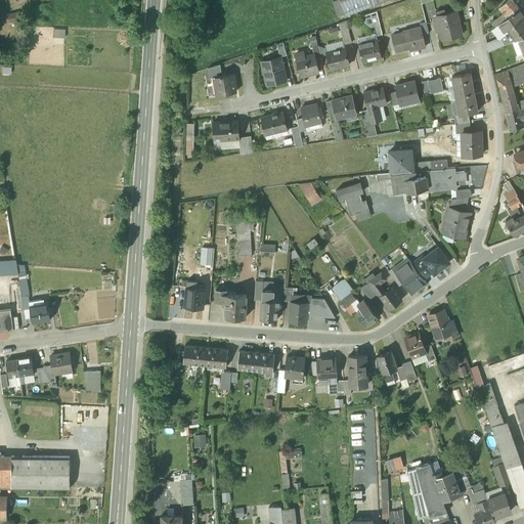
[(340,0),(346,14),(375,4),(387,0),(340,0)]
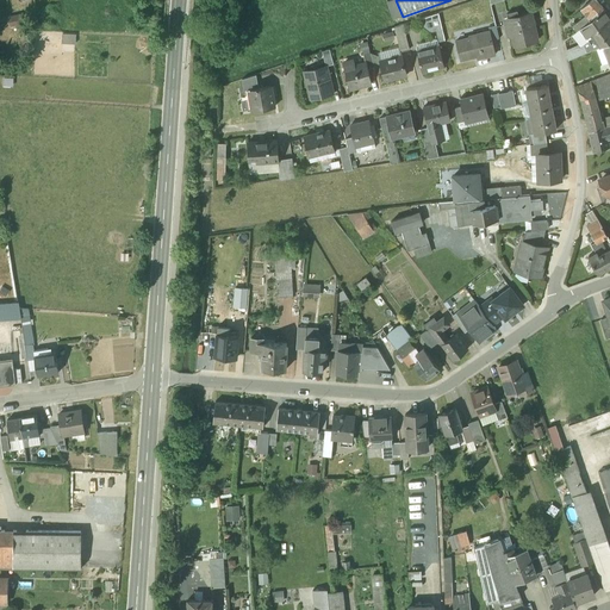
[(596,0),(593,0),(583,10),(587,17),(573,29),(577,33),(593,17),(603,8),(596,0)]
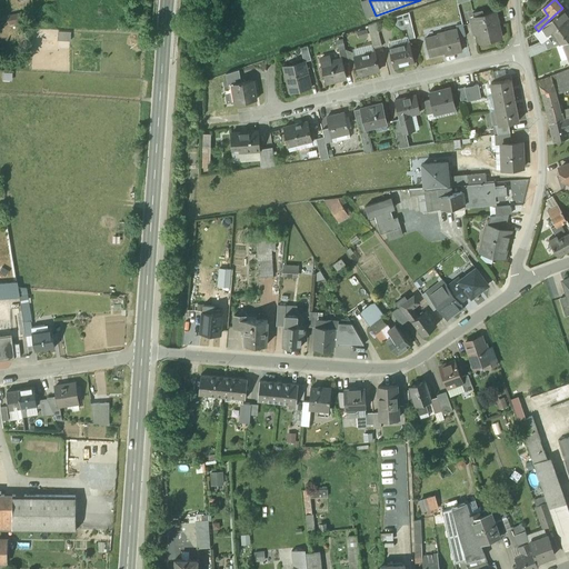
[(496,10),(482,13),(481,9),(472,11),(475,20),(470,21),(472,35),(477,33),(479,41),(501,37),(496,10)]
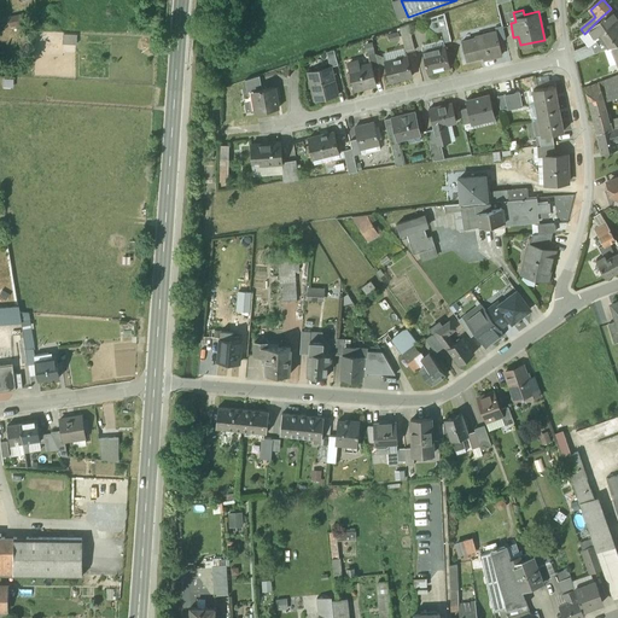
[(437,15),(443,42),(452,41),(444,12),(437,15)]
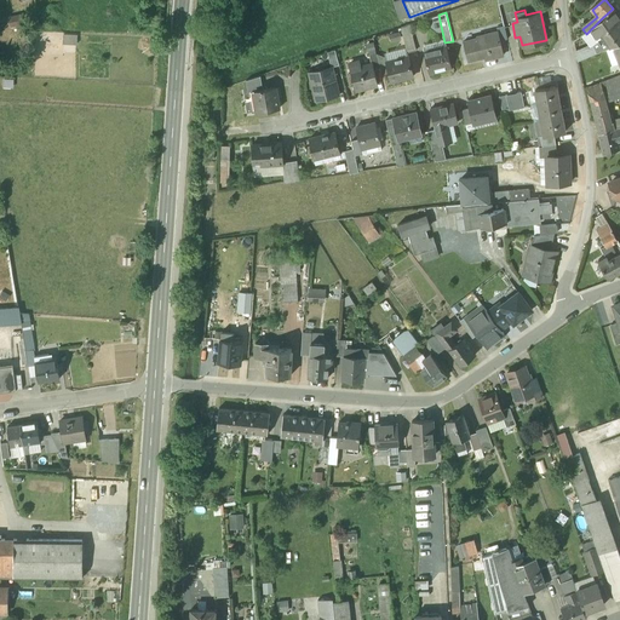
[(619,21),(614,12),(591,29),(597,38),(598,39),(602,35),(613,49),(618,47),(619,46),(619,21)]
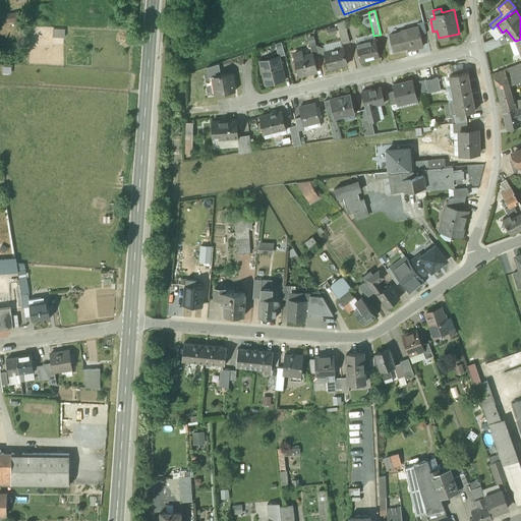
[(343,46),(344,49),(351,48),(345,20),(337,23),(341,41),(342,46),(343,46)]
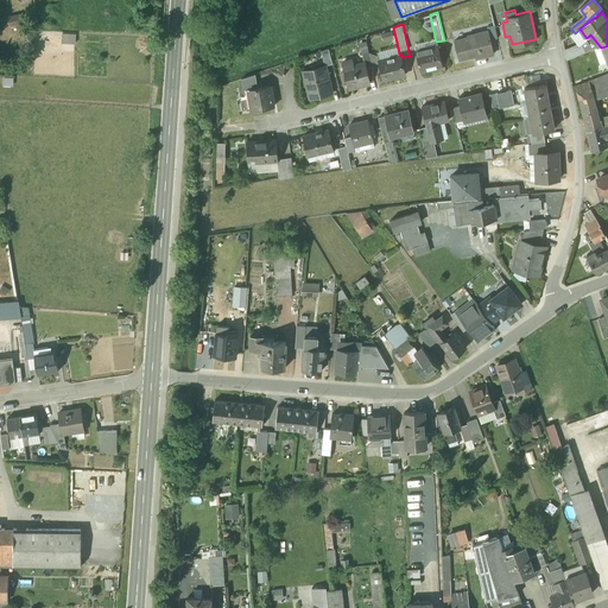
[(494,24),(487,26),(488,30),(489,30),(492,38),(498,37),(494,24)]
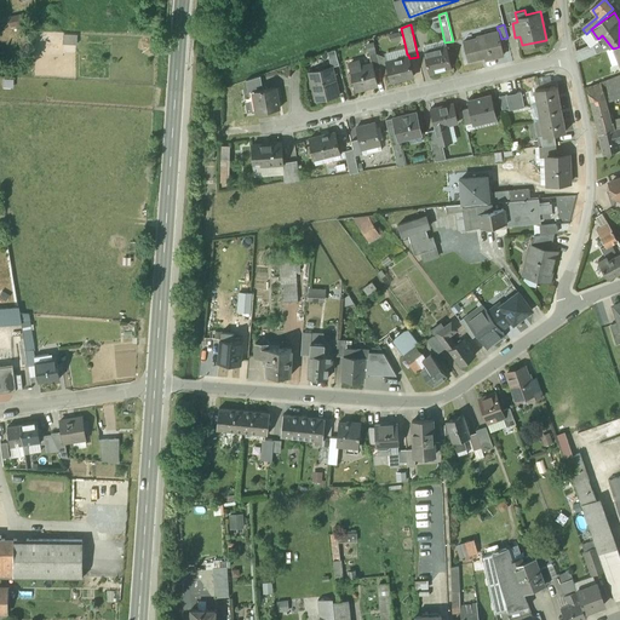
[(498,30),(481,34),(481,36),(463,40),(468,59),(489,55),(491,57),(505,53),(501,39),(499,30),(498,30)]
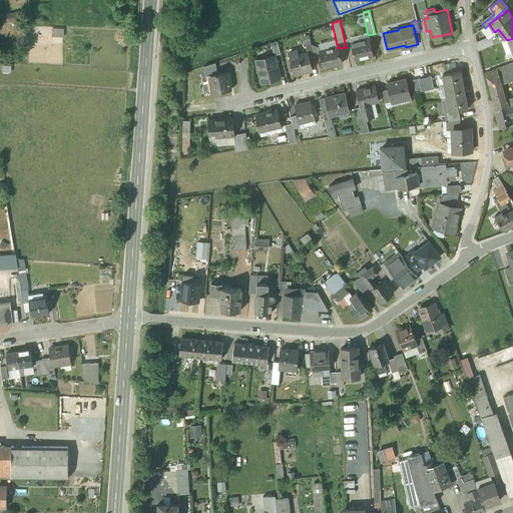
[(63,36),(63,28),(52,28),(52,36),(63,36)]
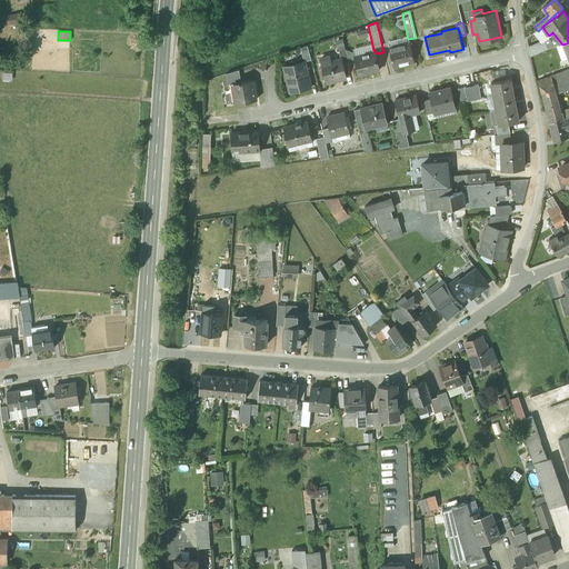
[(531,57),(562,45),(552,32),(549,36),(548,35),(546,36),(549,40),(546,42),(543,39),(529,46),(531,57)]
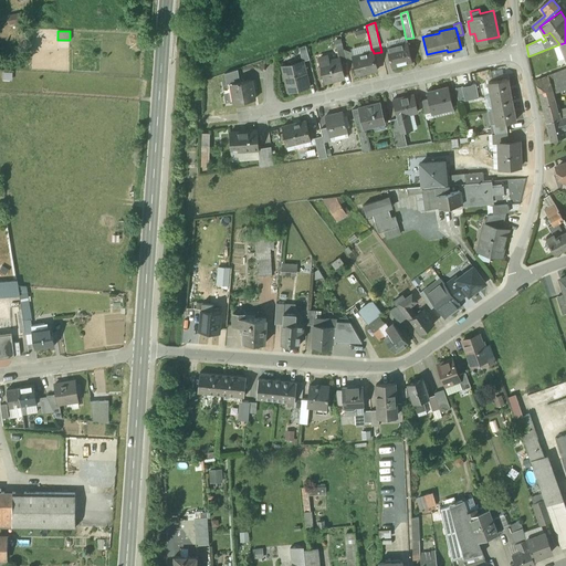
[(337,48),(337,50),(343,49),(341,39),(334,41),(335,48),(337,48)]
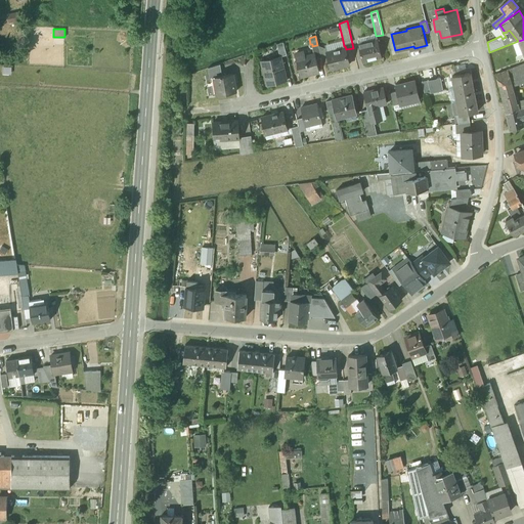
[(378,37),(358,42),(362,60),(382,55),(378,37)]
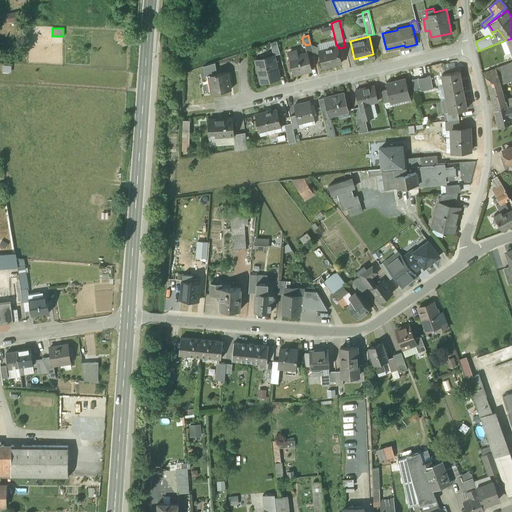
[(317,44),(317,47),(320,48),(320,49),(336,45),(335,40),(317,44)]
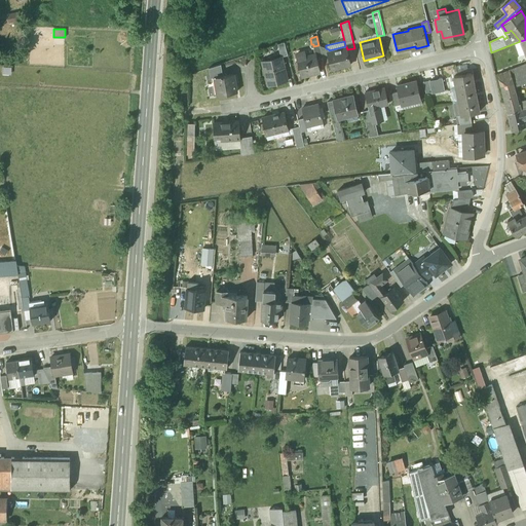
[(277,45),(278,48),(280,57),(283,55),(283,57),(288,55),(285,42),(277,45)]
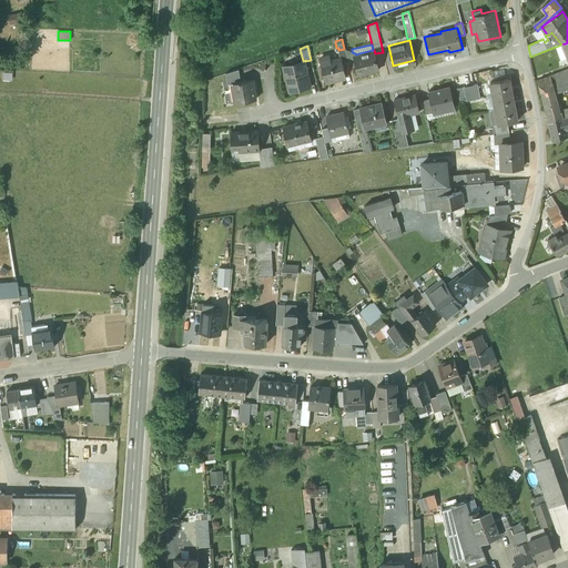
[(338,50),(341,58),(342,57),(343,62),(350,61),(346,49),(346,48),(344,49),(338,50)]
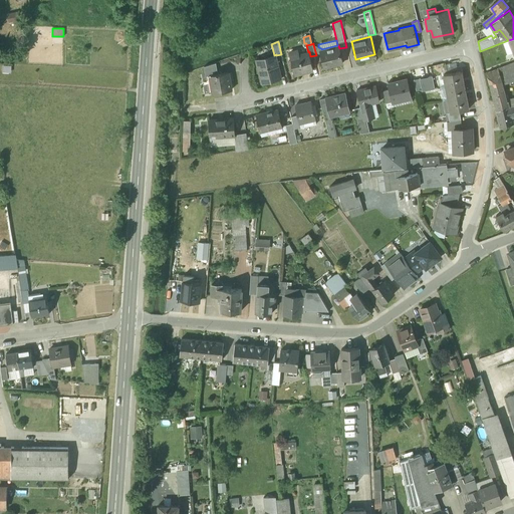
[(318,47),(313,44),(316,55),(322,53),(321,49),(321,48),(318,47)]
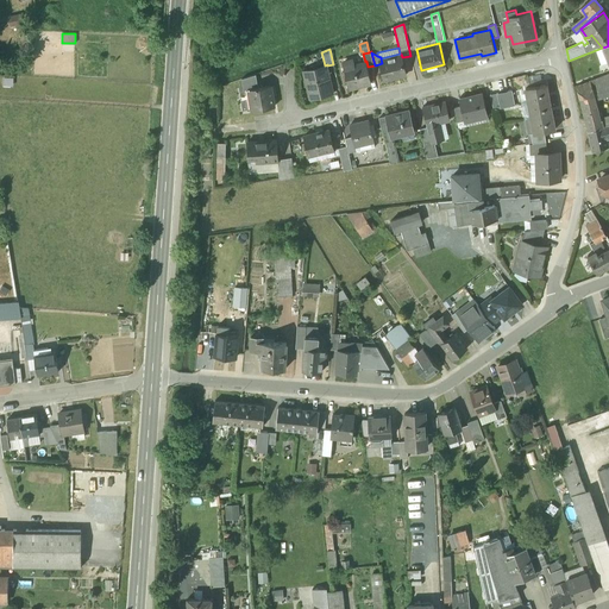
[(400,54),(381,58),(382,63),(385,79),(406,74),(402,57),(401,54),(400,54)]
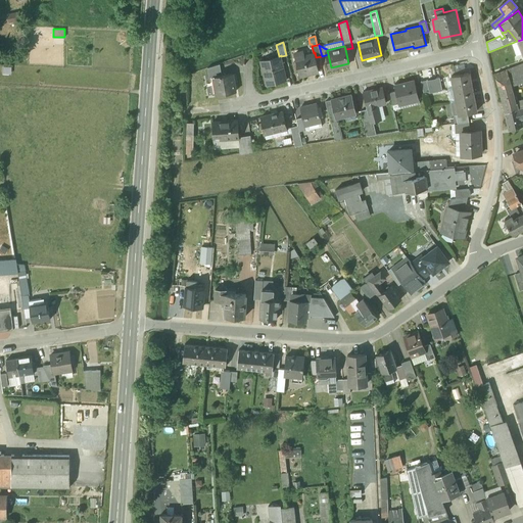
[(268,50),(270,58),(279,56),(277,48),(268,50)]
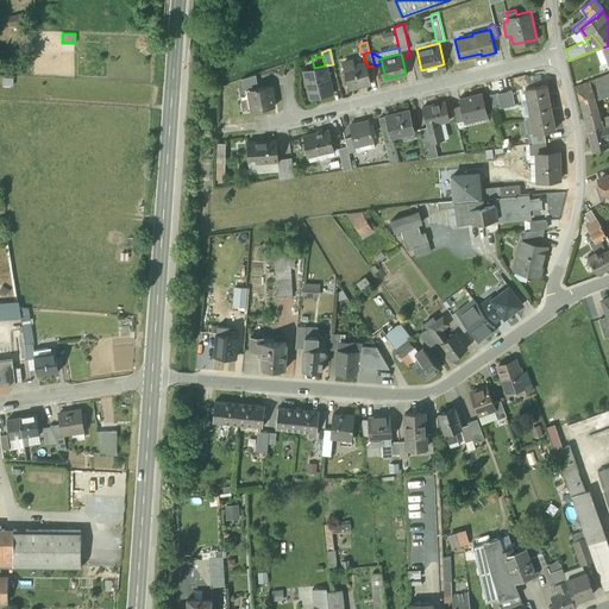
[(365,62),(344,67),(350,87),(360,85),(360,83),(370,81),(371,82),(372,82),(368,67),(366,61),(365,62)]
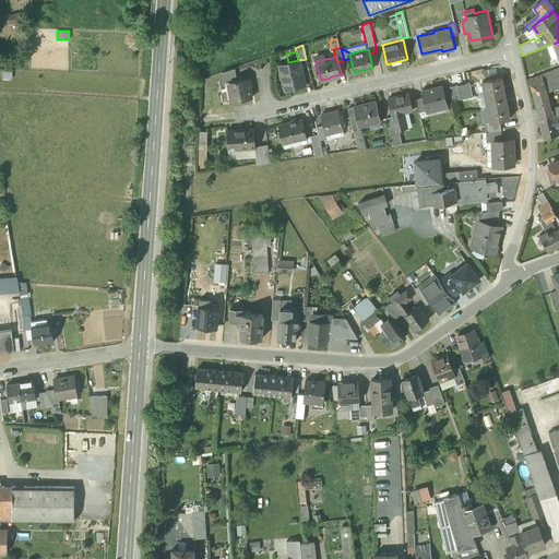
[(288,62),(280,63),(285,90),(306,84),(300,60),(300,59),(298,60),(288,62)]
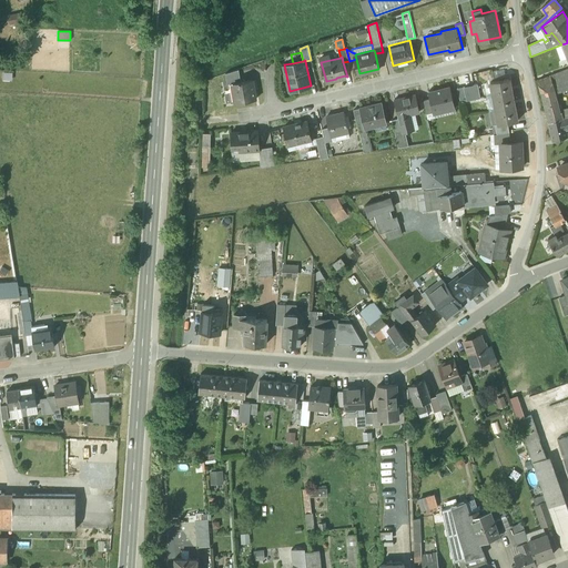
[(567,69),(551,74),(557,91),(567,87),(567,69)]
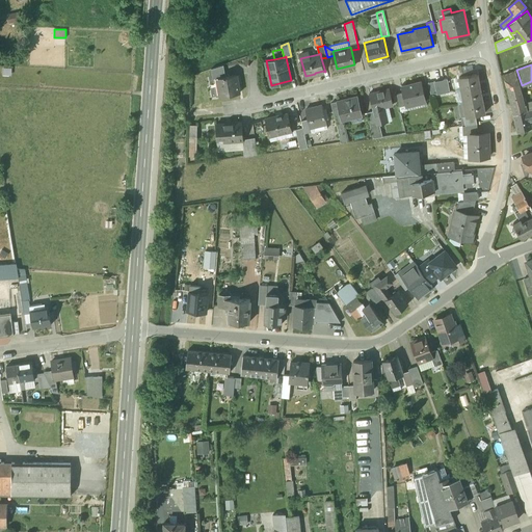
[(223,65),(211,70),(213,78),(218,77),(225,76),(223,65)]
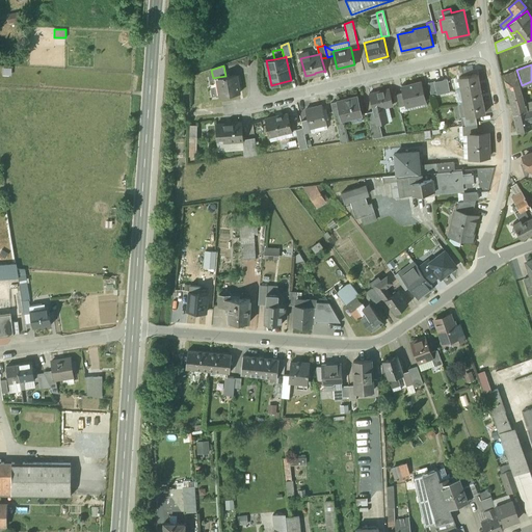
[(522,85),(516,70),(505,73),(516,111),(529,108),(526,99),(522,85)]
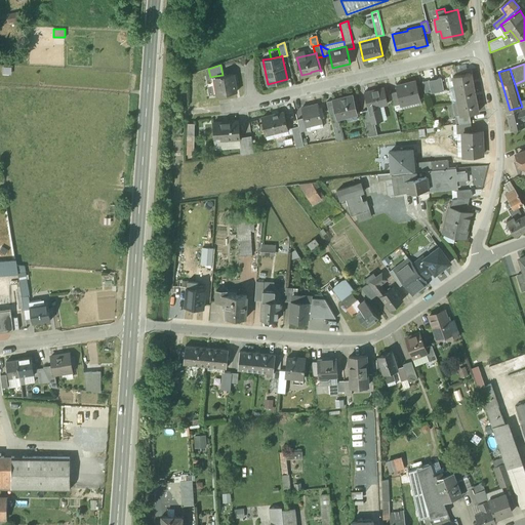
[(451,75),(456,101),(477,96),(472,72),(451,75)]
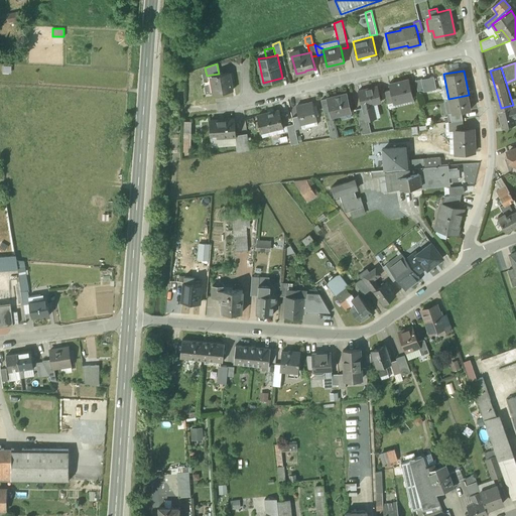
[(219,74),(212,75),(215,93),(233,90),(230,72),(219,74)]
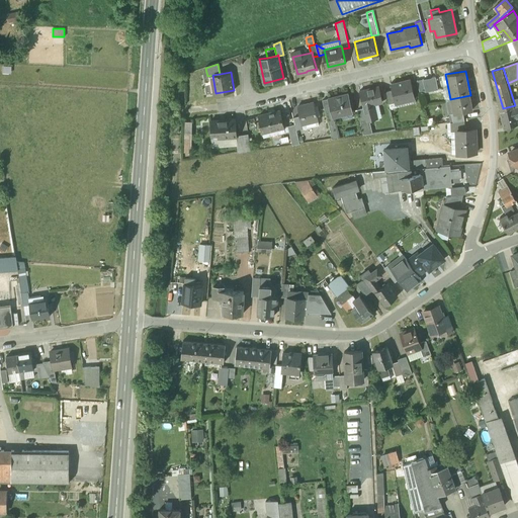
[(212,75),(207,76),(210,94),(216,93),(212,75)]
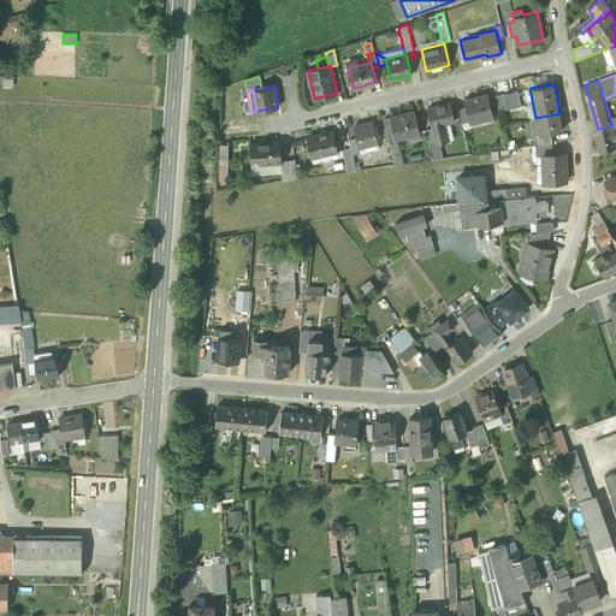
[(497,95),(499,110),(521,106),(517,90),(497,95)]
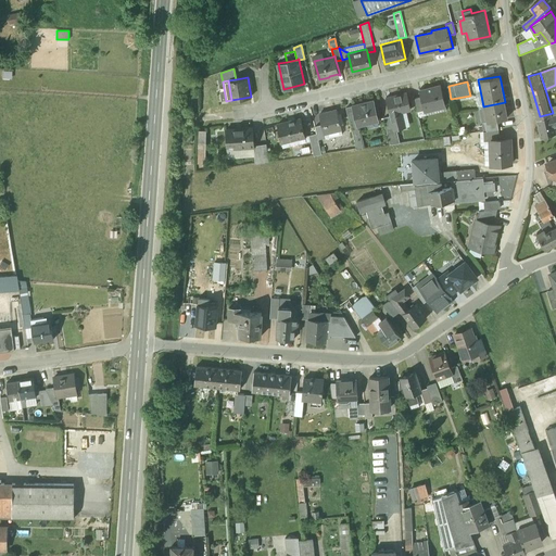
[(420,97),(425,112),(445,106),(440,84),(419,89),(420,97)]
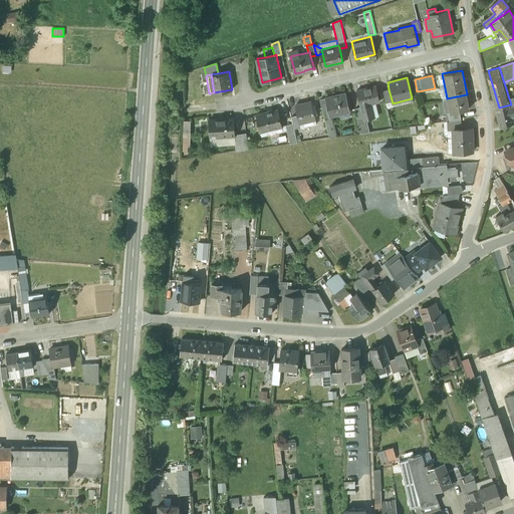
[(376,84),(356,89),(360,107),(363,120),(366,119),(374,117),(372,104),(379,102),(376,84)]
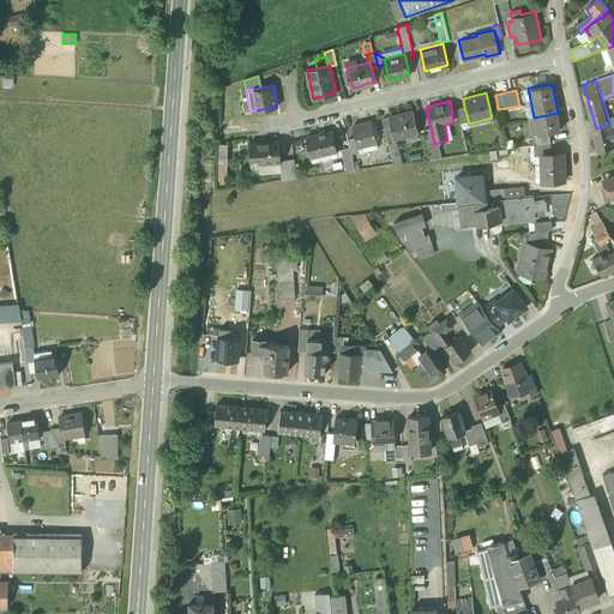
[(469,124),(464,107),(458,108),(463,128),(469,126),(469,124)]
